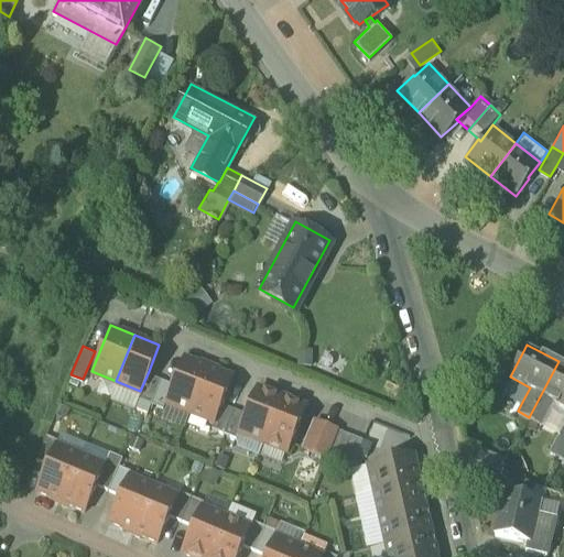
[(166,402),(190,411),(208,364),(184,355),(173,381),(165,401),(166,402)]
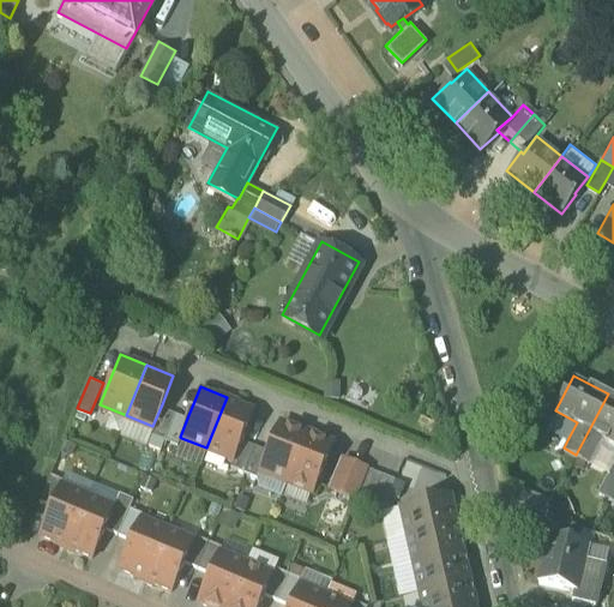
[(613,397),(608,394),(576,455),(588,461),(601,436),(613,442),(613,397)]
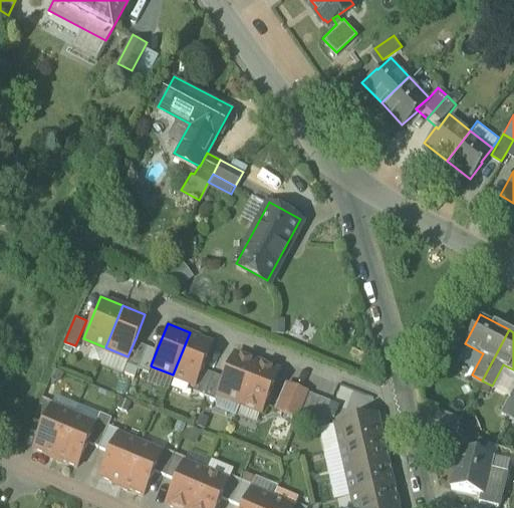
[(212,341),(190,332),(173,374),(195,384),(202,365),(212,341)]
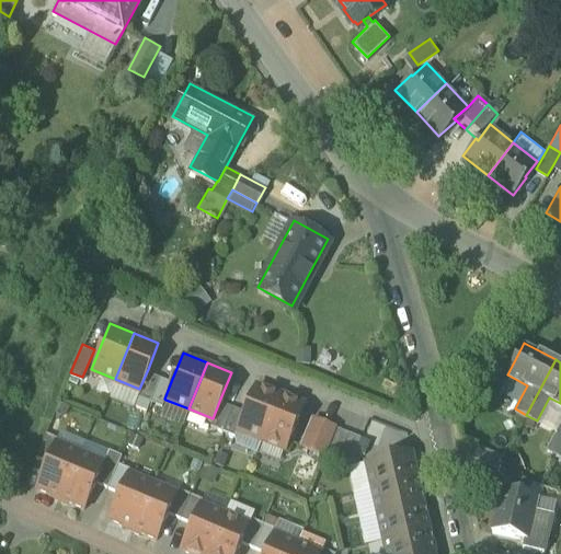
[(147,406),(150,399),(160,374),(148,369),(139,389),(135,402),(147,406)]
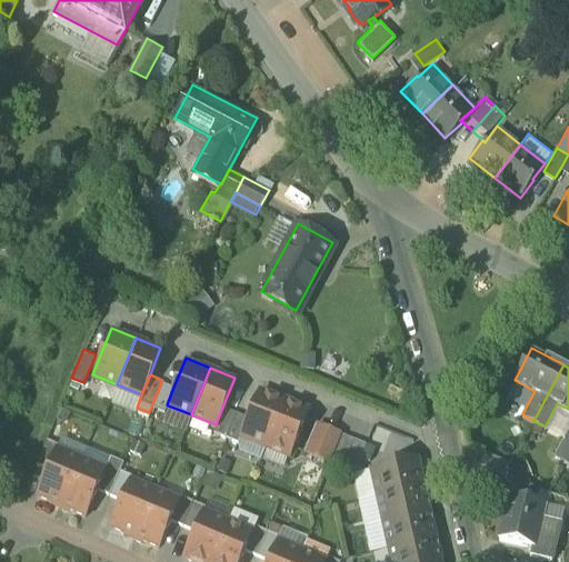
[(175,384),(162,380),(152,404),(165,410),(167,404),(175,384)]
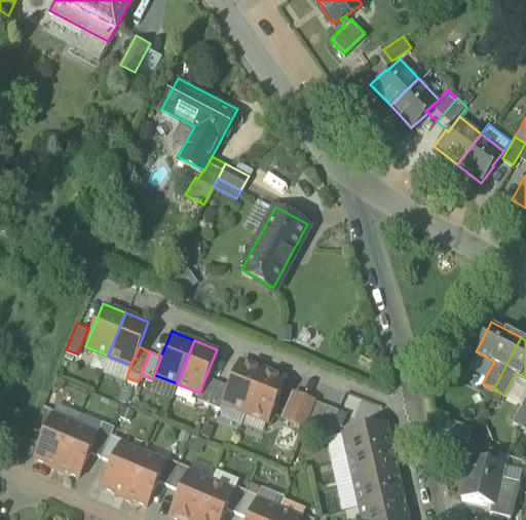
[(494,362),(476,351),(468,365),(487,375),(494,362)]
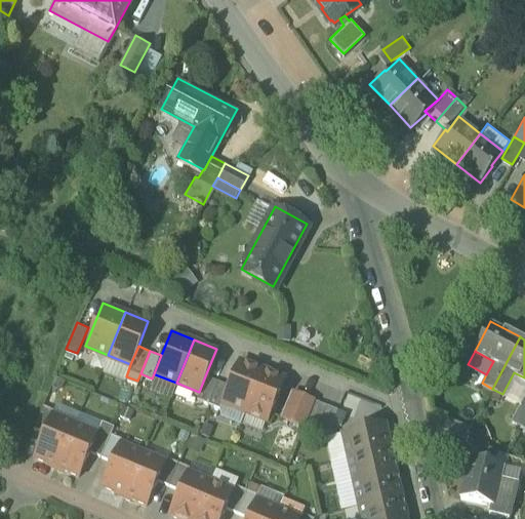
[(124,380),(126,376),(130,364),(108,355),(102,370),(124,380)]
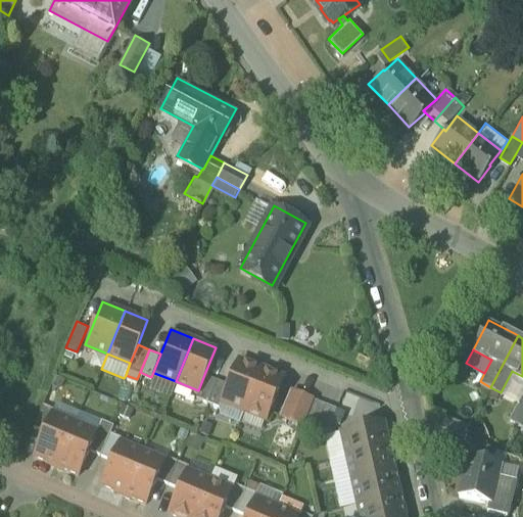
[(225,401),(243,409),(260,366),(238,357),(228,381),(221,400),(225,401)]
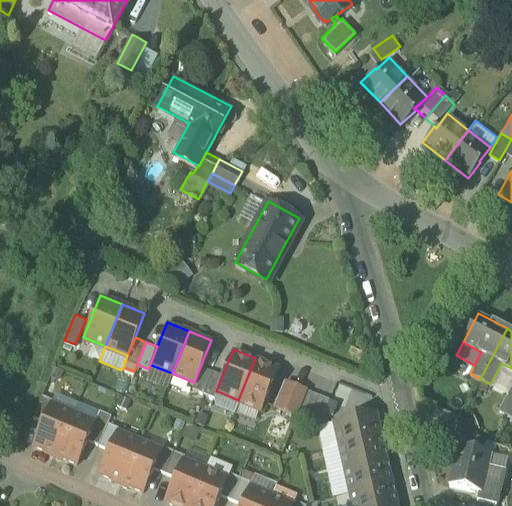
[(277,367),(255,358),(238,400),(260,409),(277,367)]
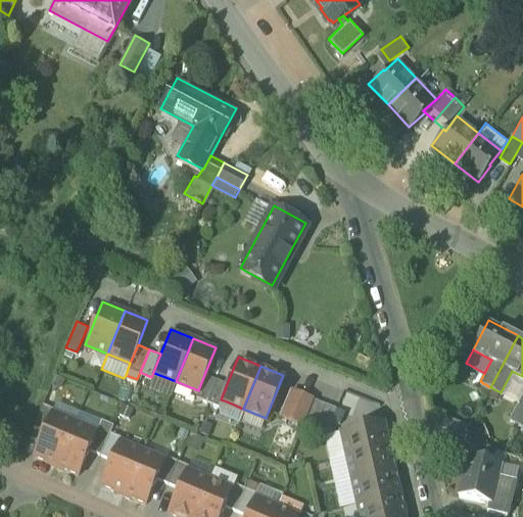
[(522,389),(522,376),(512,371),(501,392),(517,402),(522,391),(522,389)]
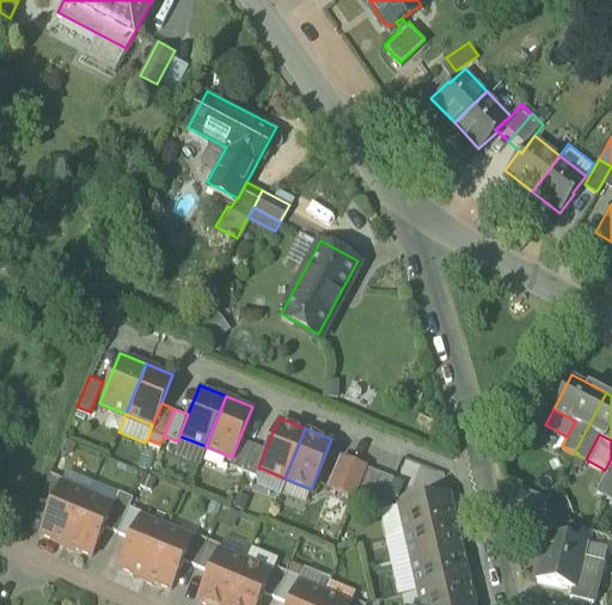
[(230,463),(243,468),(254,441),(240,435),(232,457),(230,463)]
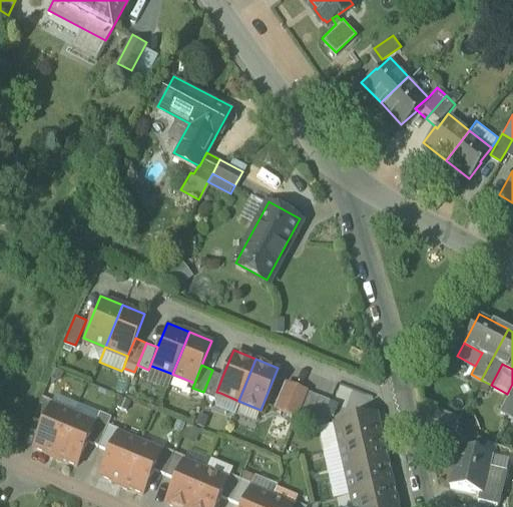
[(166,387),(172,374),(151,366),(146,378),(166,387)]
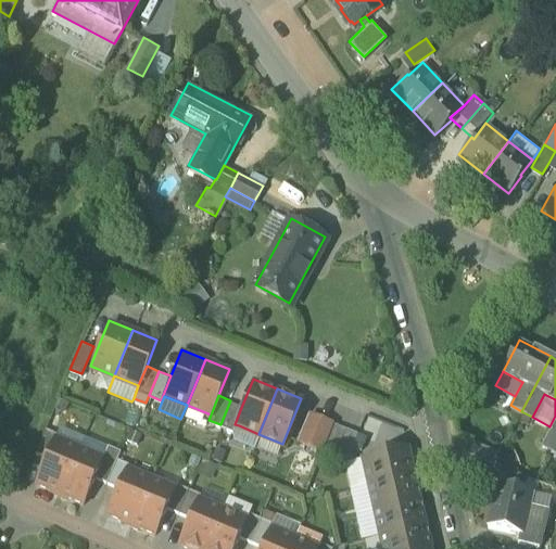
[(242,405),(230,400),(220,424),(232,429),(235,424),(242,405)]
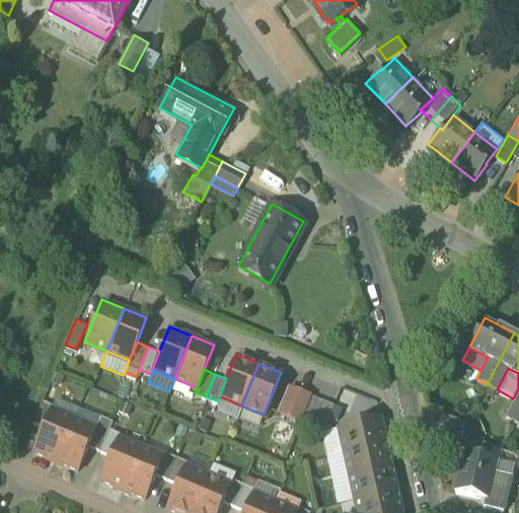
[(278,411),(300,420),(311,393),(288,384),(278,411)]
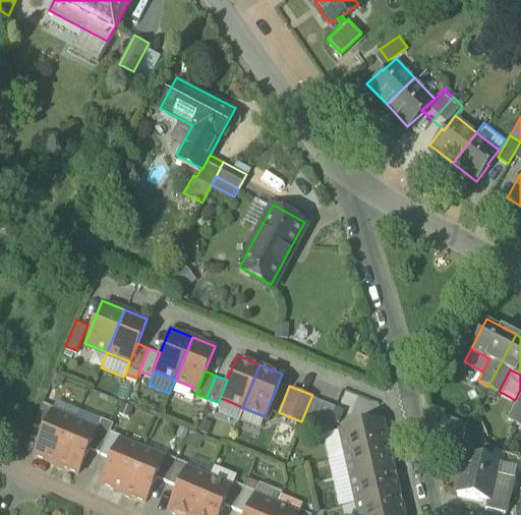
[(508,414),(520,420),(520,419),(520,390),(515,400),(508,414)]
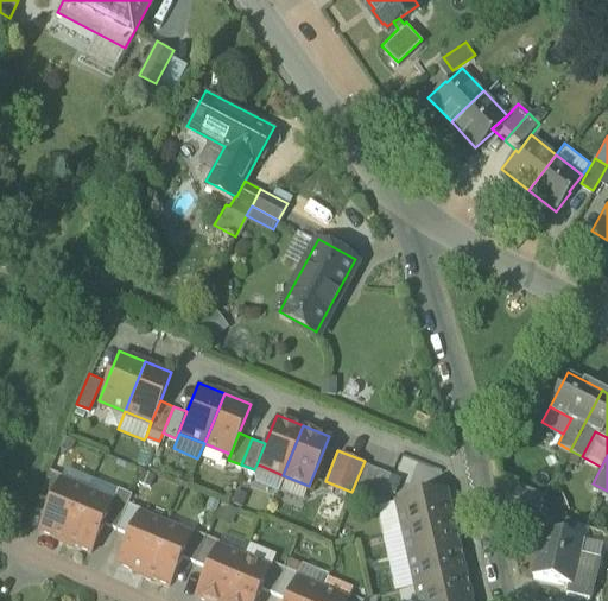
[(354,487),(367,493),(378,466),(365,461),(354,487)]
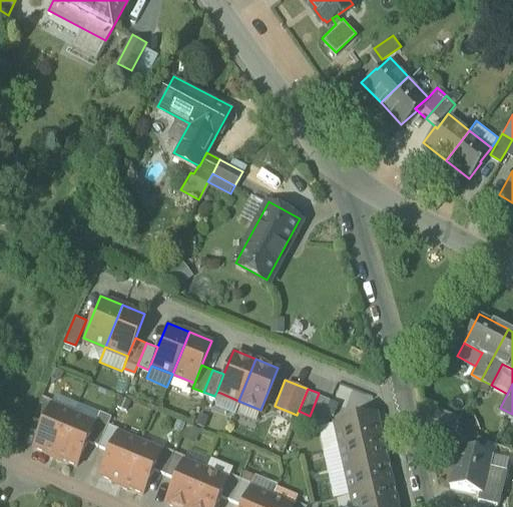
[(51,402),(73,412),(77,401),(55,392),(53,398),(51,402)]
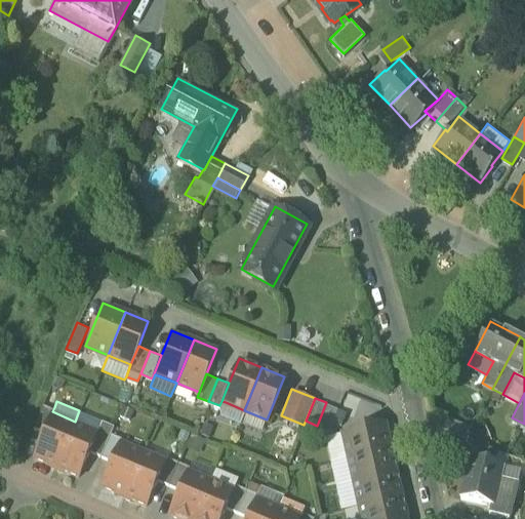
[(33,425),(44,430),(52,411),(54,407),(43,402),(33,425)]
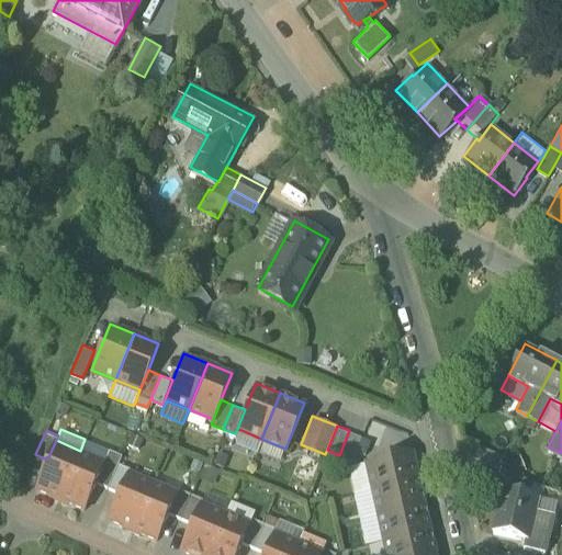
[(257,451),(261,439),(242,430),(236,443),(257,451)]
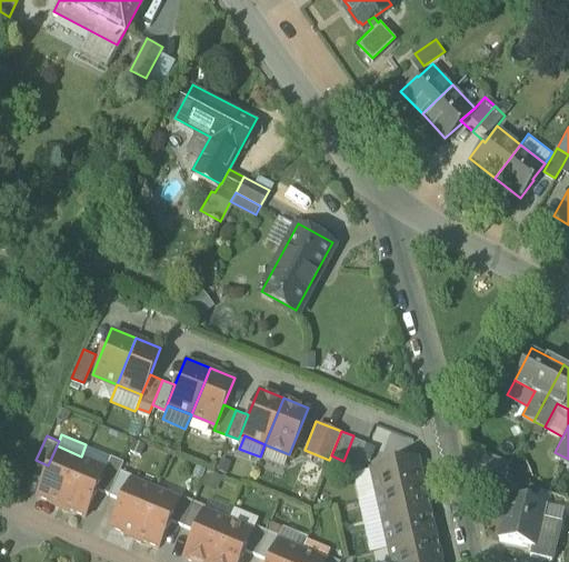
[(366,441),(353,435),(343,461),(356,465),(366,441)]
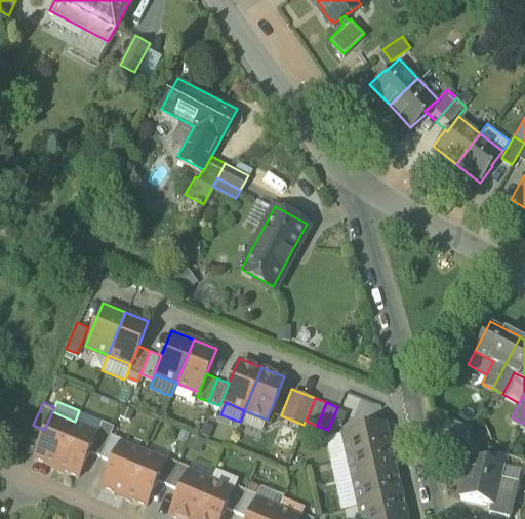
[(102,420),(79,410),(75,422),(96,431),(102,420)]
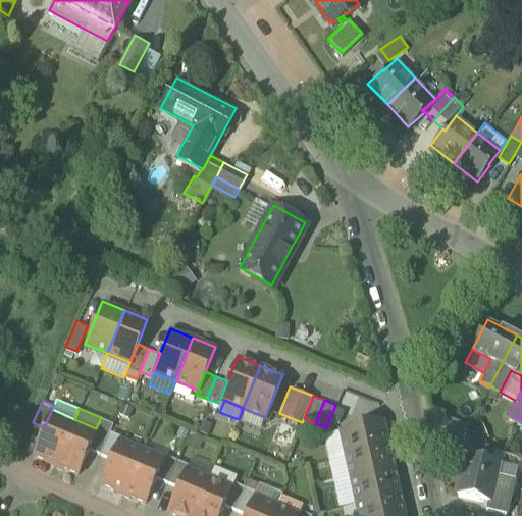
[(34,452),(56,461),(74,419),(52,409),(44,427),(34,452)]
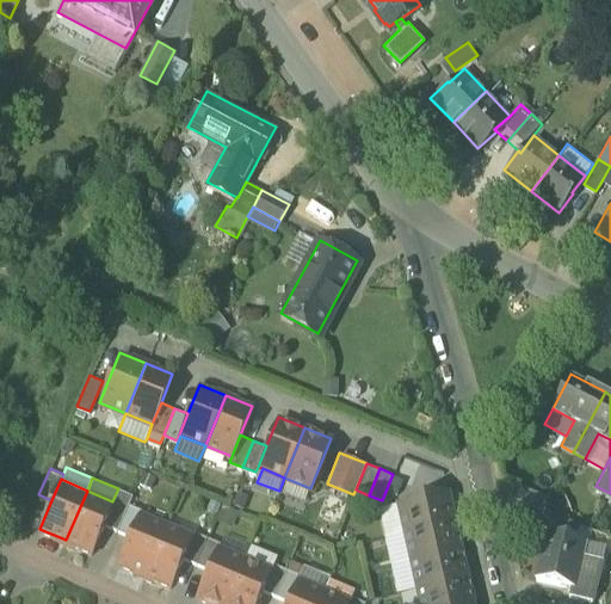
[(519,482),(513,497),(539,506),(545,493),(519,482)]
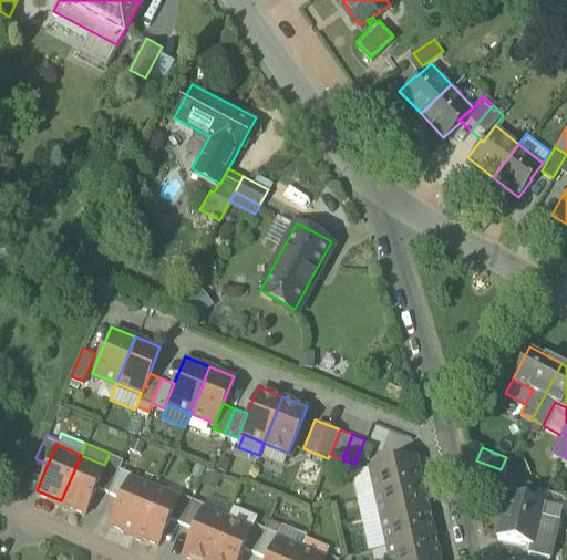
[(96,485),(109,489),(120,465),(123,457),(110,452),(110,453),(104,465),(105,465),(96,485)]
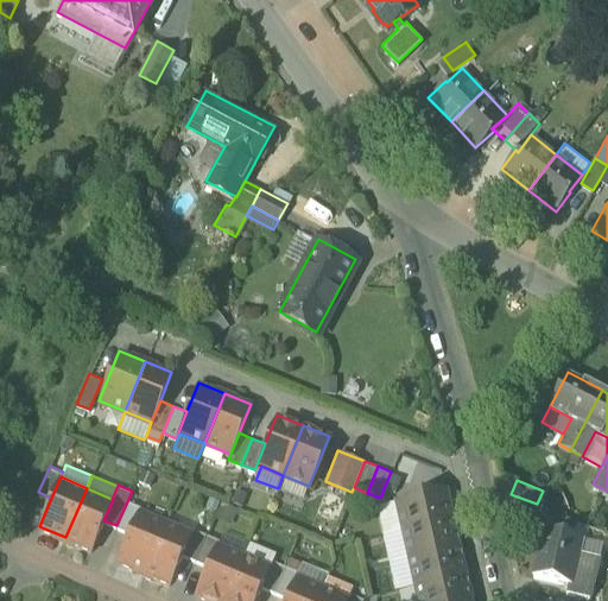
[(394,499),(401,527),(453,516),(445,487),(394,499)]
